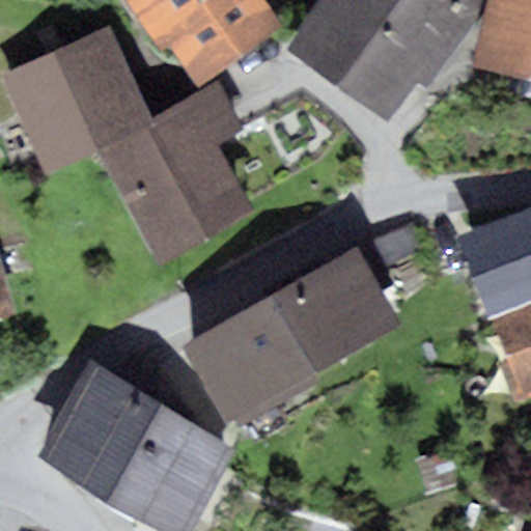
[(122,0),(160,53),(169,47),(197,86),(282,28),(262,0),(122,0)]
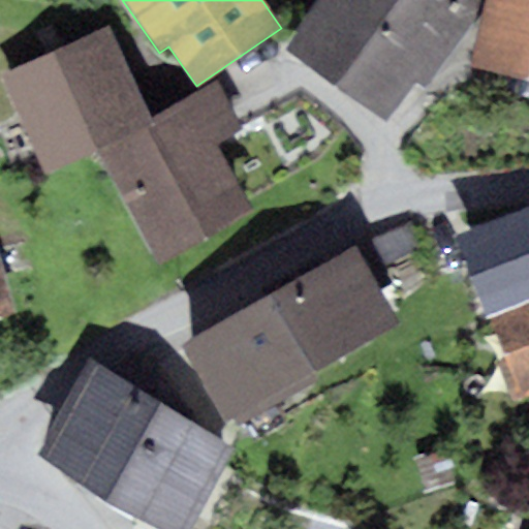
[(315,0),(282,51),(387,121),(414,81),(426,88),(483,3),(477,0),(315,0)]
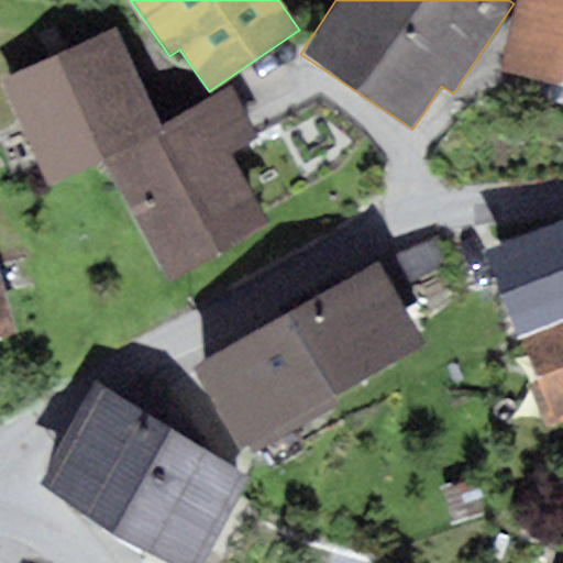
[(562,0),(516,0),(516,6),(500,73),(562,86),(562,0)]
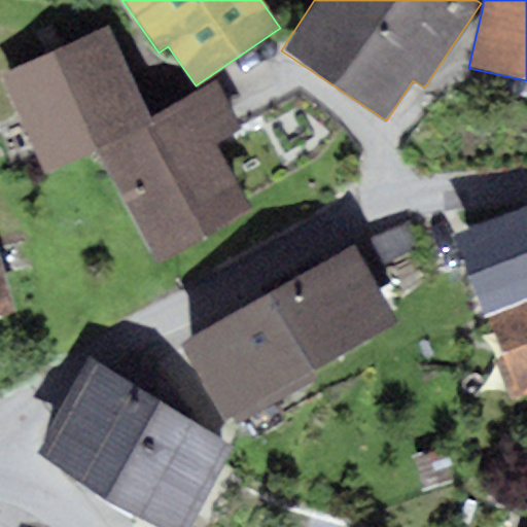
[(106,27),(0,75),(44,172),(92,150),(155,262),(251,208),(214,143),(241,128),(214,80),(148,118),(106,27)]
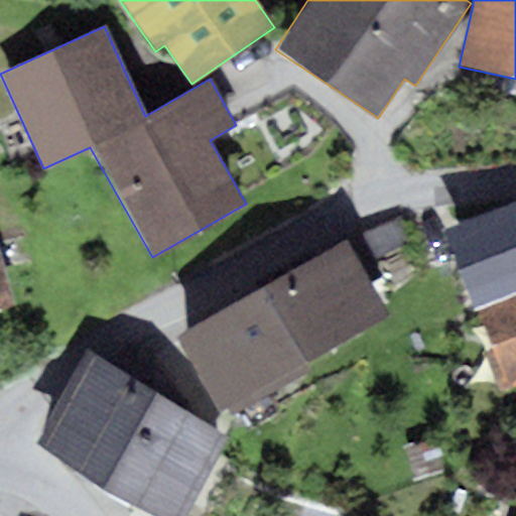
[(515,201),(441,231),(473,310),(515,293),(515,201)]
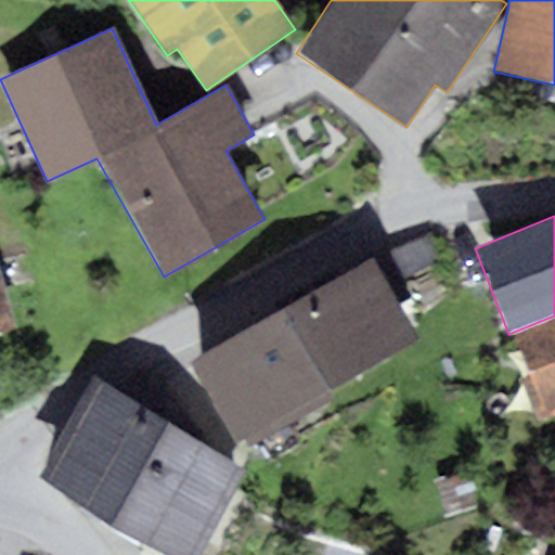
[(421,236),(374,265),(388,287),(435,259),(421,236)]
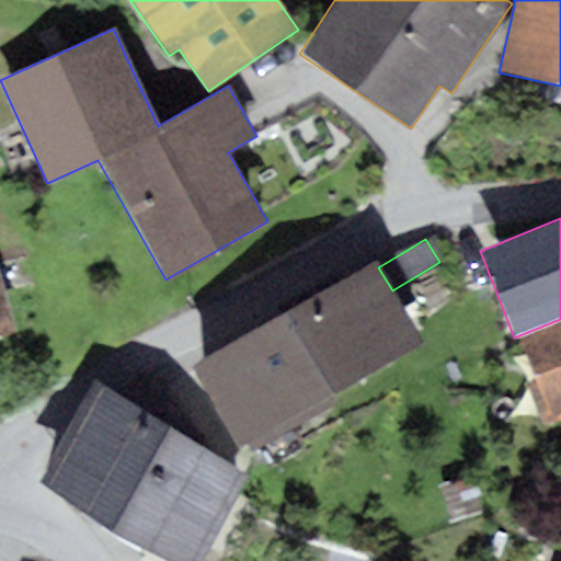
[(378,267),(376,263),(287,315),(336,398),(425,345),(392,290),(378,267)]
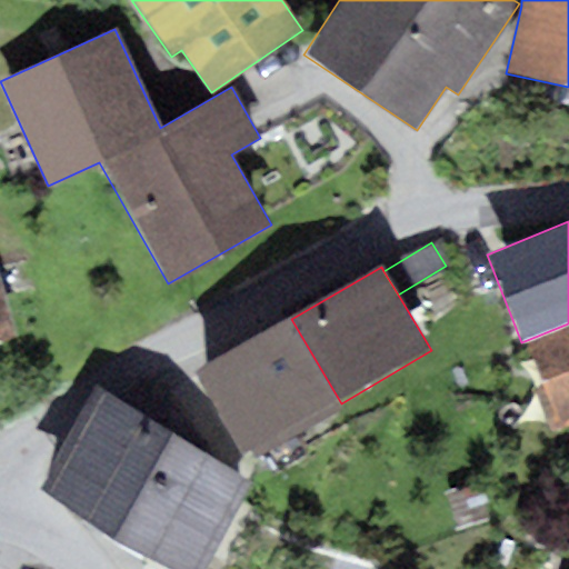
[(0,287),(0,341),(17,337),(0,287)]
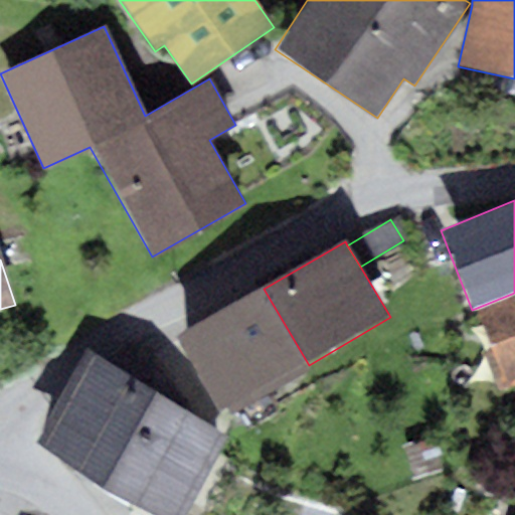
[(224,415),(309,365),(264,289),(179,340),(224,415)]
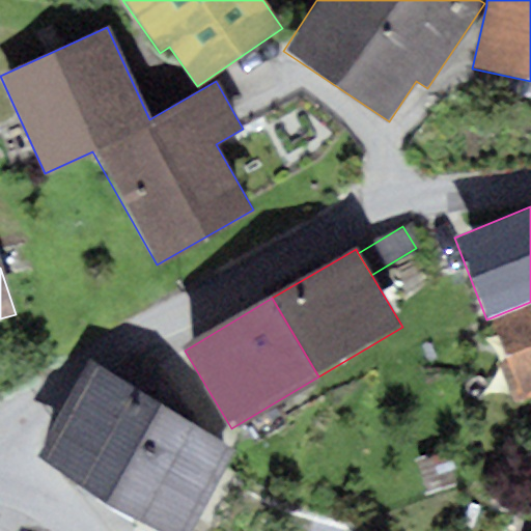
[(530,306),(492,322),(522,399),(530,395),(530,306)]
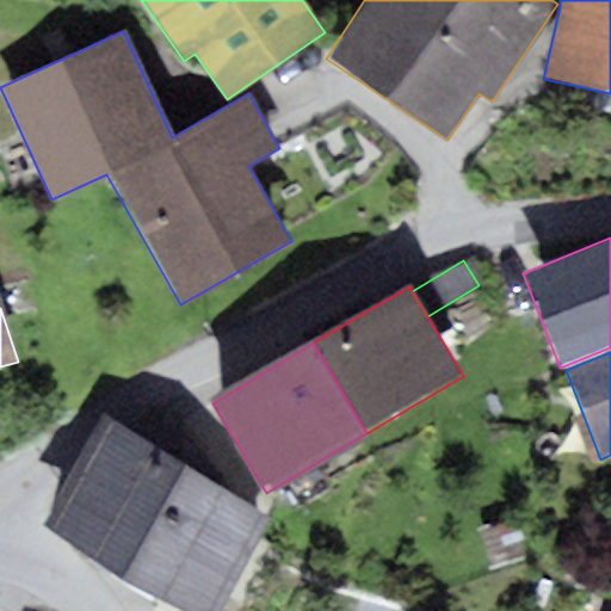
[(103,414),(96,427),(45,526),(181,610),(221,610),(271,518),(112,418),(103,414)]
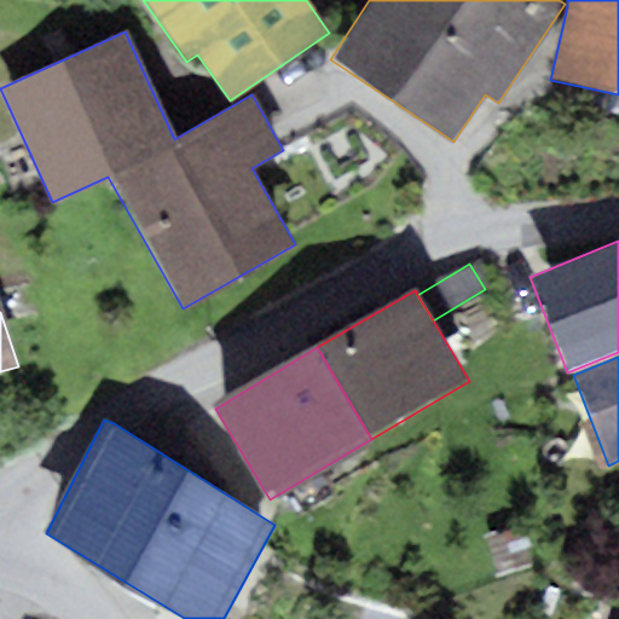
All buildings are outlined.
